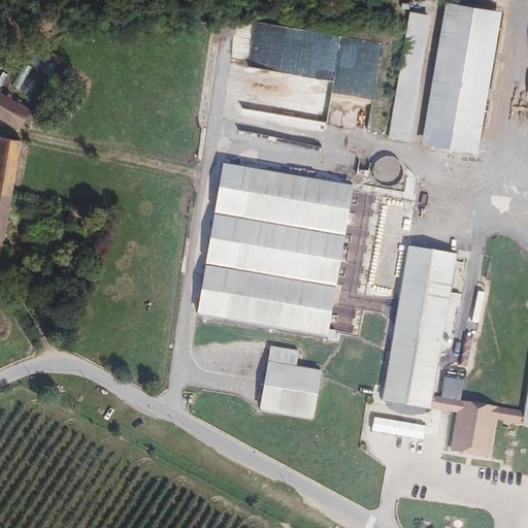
[(499,13),(443,3),(420,144),(475,154),(499,13)]
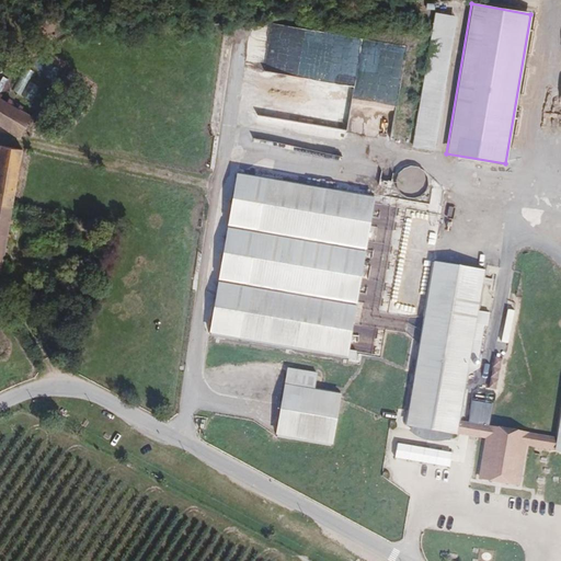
[(455,16),(435,13),(413,145),(433,148),(455,16)]
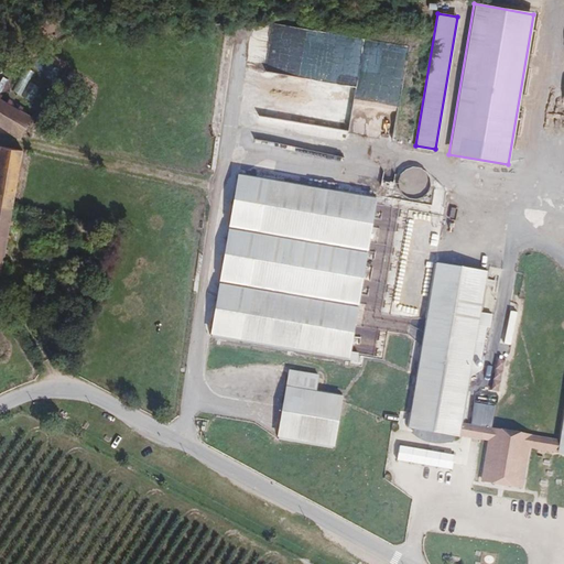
[(347,141),(355,85),(248,72),(242,119),(285,125),(283,143),(305,147),(306,136),(347,141)]
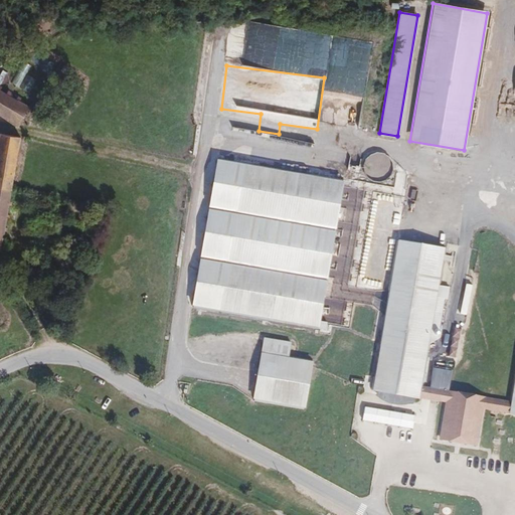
[(0,90),(0,119),(20,130),(32,108),(1,91),(0,90)]
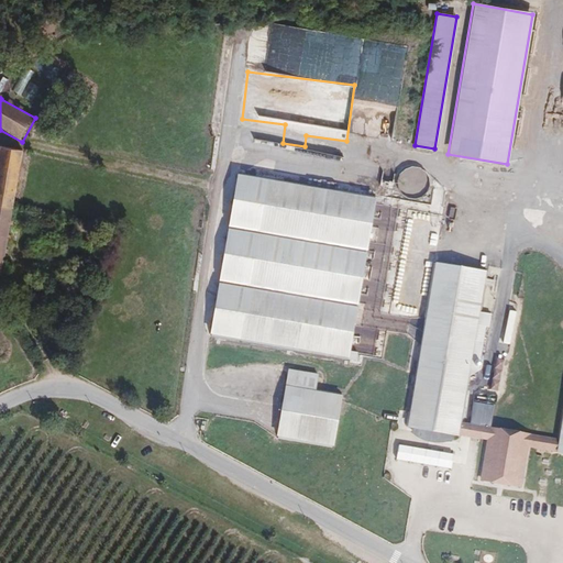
[(0,266),(6,267),(23,152),(17,151),(0,147),(0,266)]
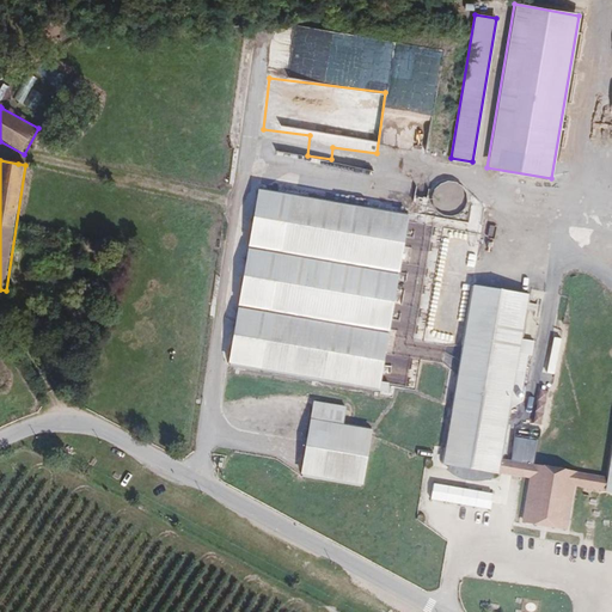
[(436,187),(433,191),(430,197),(430,203),(433,208),(436,213),(441,216),(446,218),(452,216),(458,214),(461,210),(464,206),(465,200),(464,194),(461,189),(457,185),(452,183),(446,183),(441,184),(436,187)]
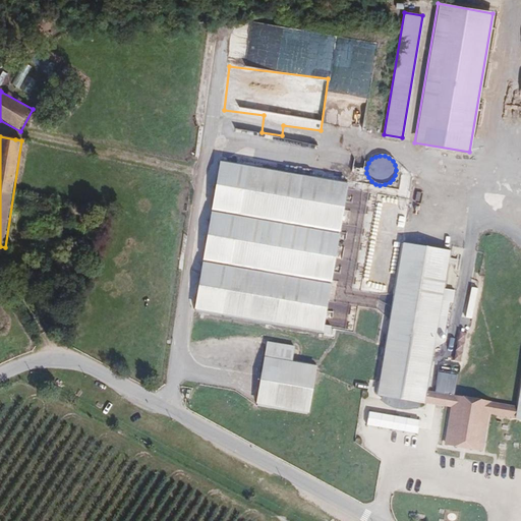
[(219,161),(193,307),(321,336),(347,181),(219,161)]
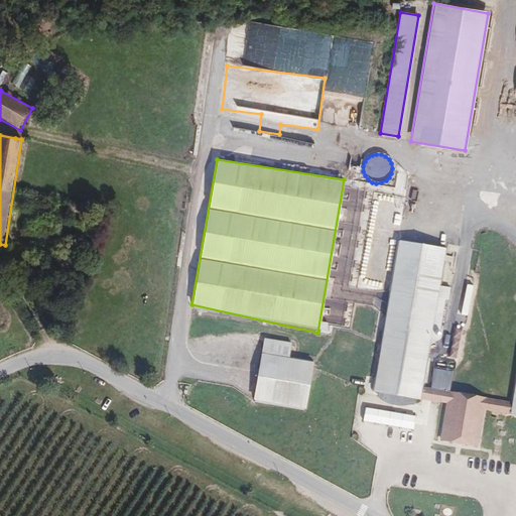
[(391,270),(373,391),(384,392),(387,400),(393,405),(400,405),(407,402),(410,397),(423,399),(425,388),(443,279),(448,249),(397,240),(391,270)]
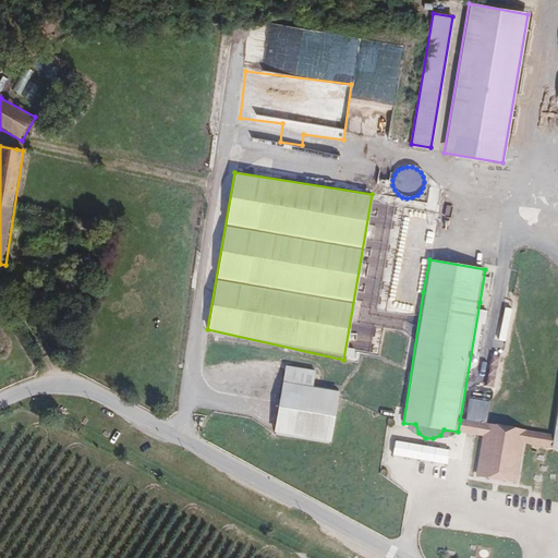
[(487,386),(494,387),(497,355),(490,355),(487,386)]
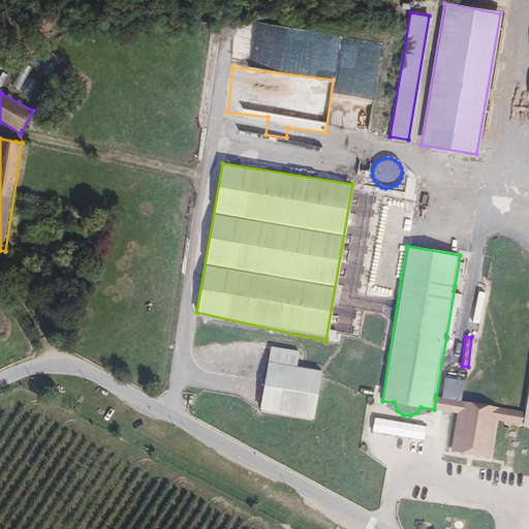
[(322,370),(271,361),(261,412),(313,419),(322,370)]
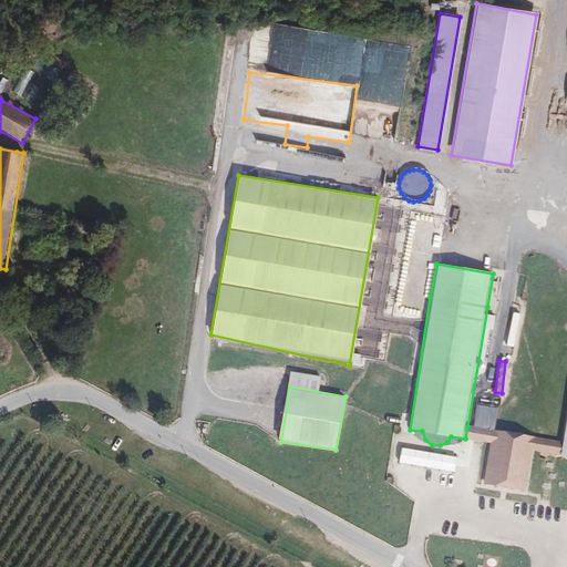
[(560,442),(467,426),(465,439),(490,443),(482,484),(525,492),(533,451),(558,455),(560,442)]
